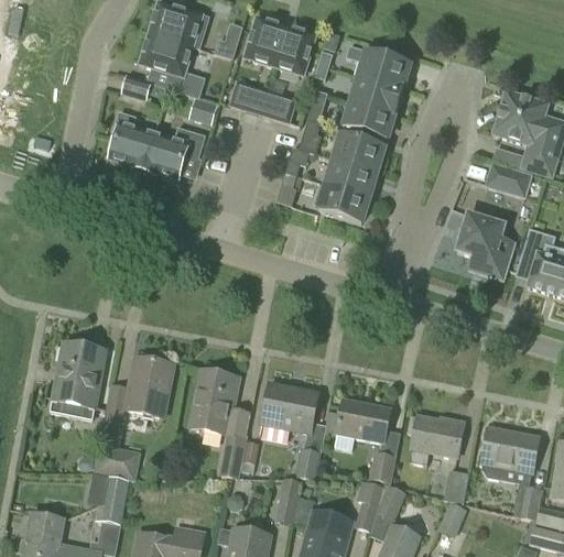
[(149,32),(194,45),(199,47),(209,17),(159,1),(149,32)]
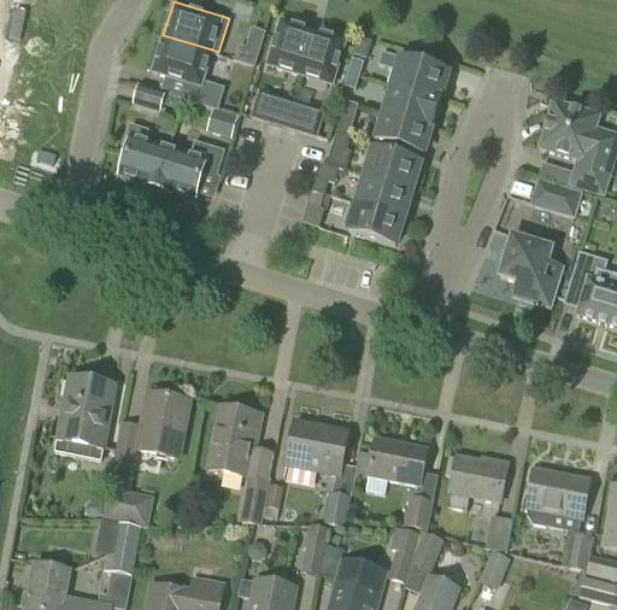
[(268,62),(299,71),(313,28),(282,18),(268,62)]
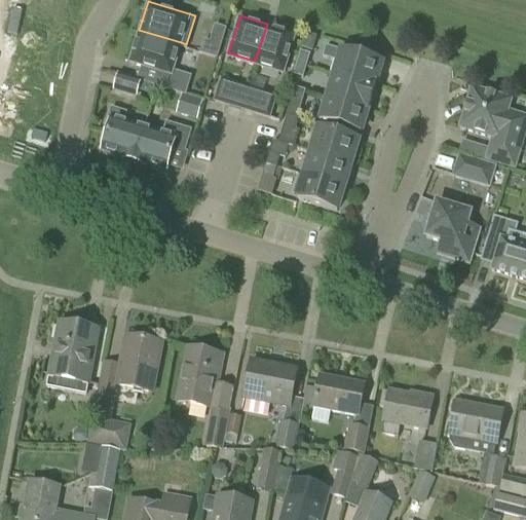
[(295,32),(267,24),(255,61),(284,70),(295,32)]
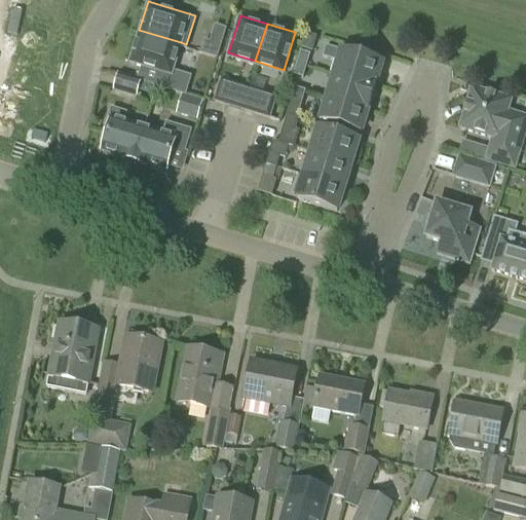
[(303,27),(299,44),(311,46),(314,29),(303,27)]
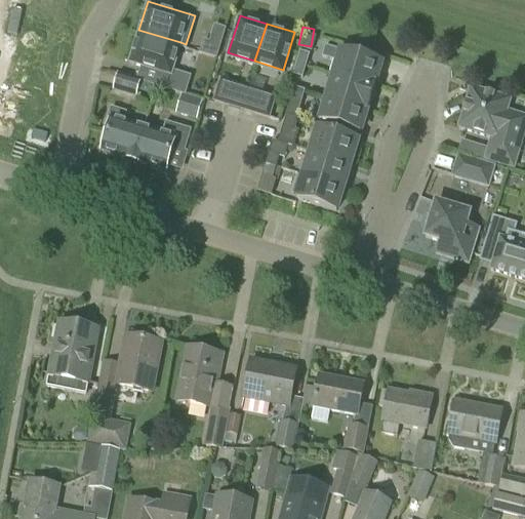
[(171,72),(180,42),(138,30),(130,58),(171,72)]
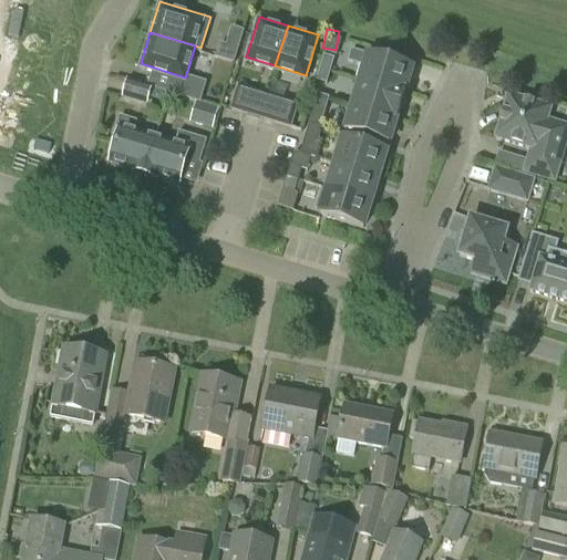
[(215,53),(234,58),(238,43),(219,39),(215,53)]
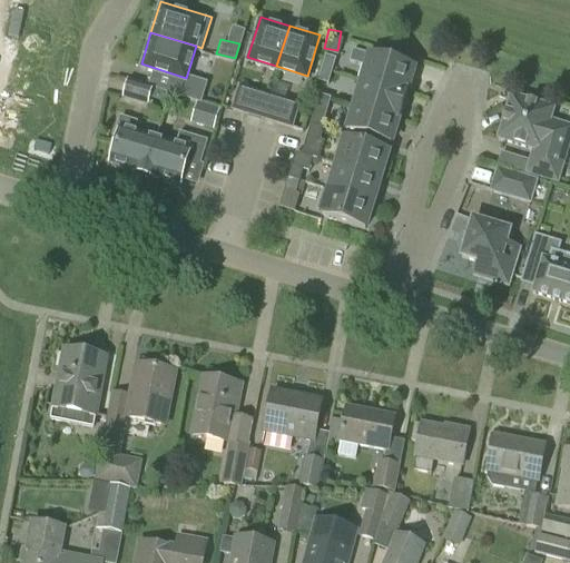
[(359,75),(408,89),(408,88),(414,63),(354,46),(350,58),(363,61),(359,75)]
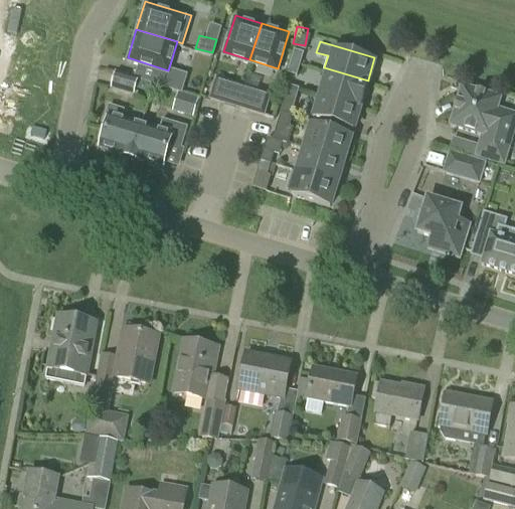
[(294,46),(291,57),(300,60),(304,48),(294,46)]
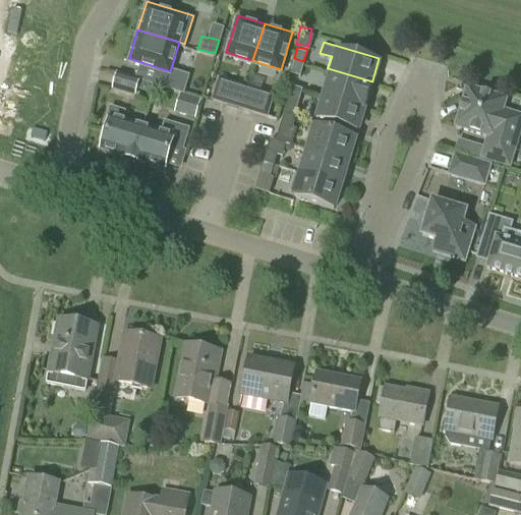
[(300,72),(303,61),(294,58),(291,70),(300,72)]
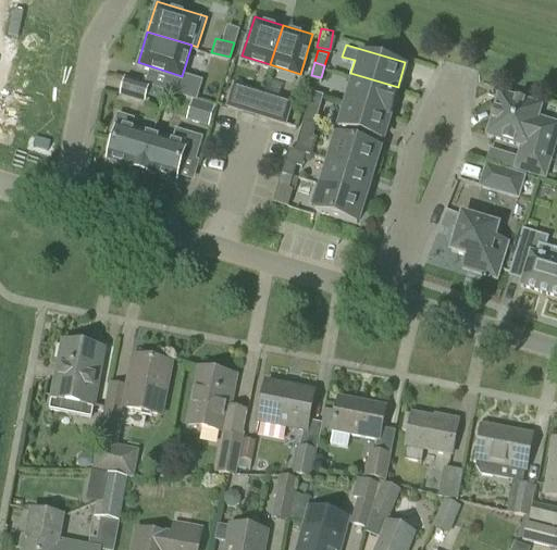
[(391,112),(398,87),(350,73),(350,74),(355,75),(348,99),(391,112)]
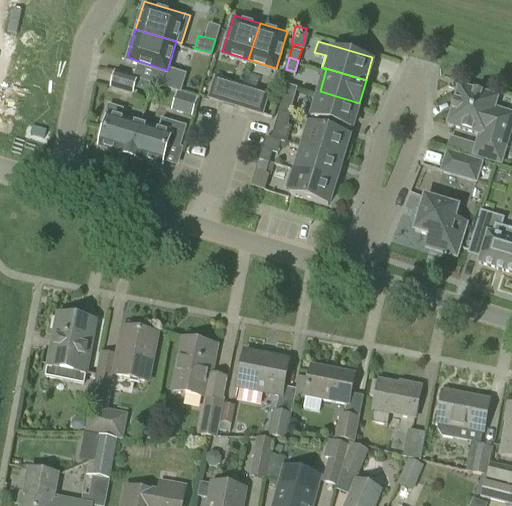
[(138,75),(115,68),(110,84),(133,91),(138,75)]
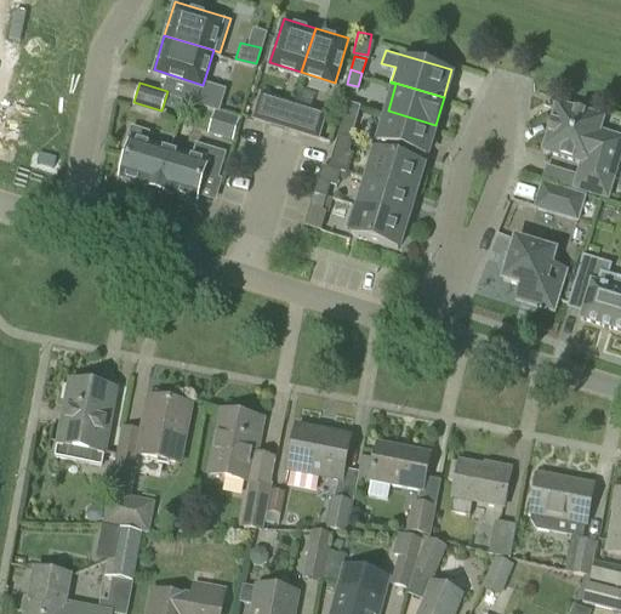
[(609,194),(620,153),(620,132),(602,126),(605,114),(559,100),(545,147),(582,158),(575,183),(609,194)]
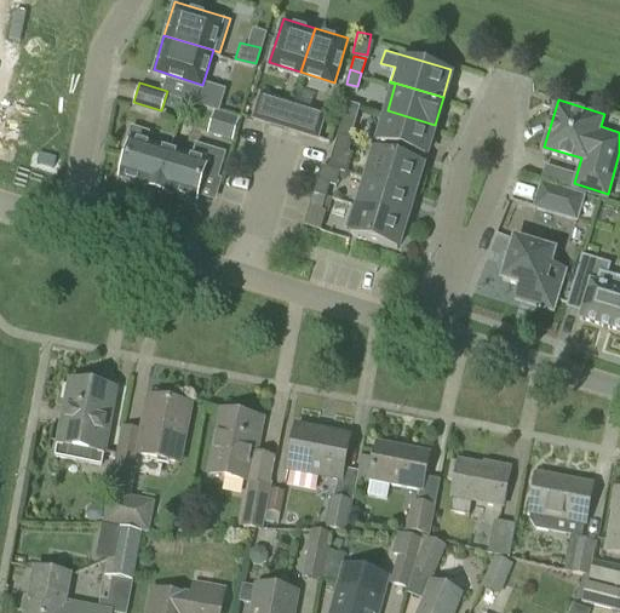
[(275,107),(258,101),(253,115),(271,120),(275,107)]
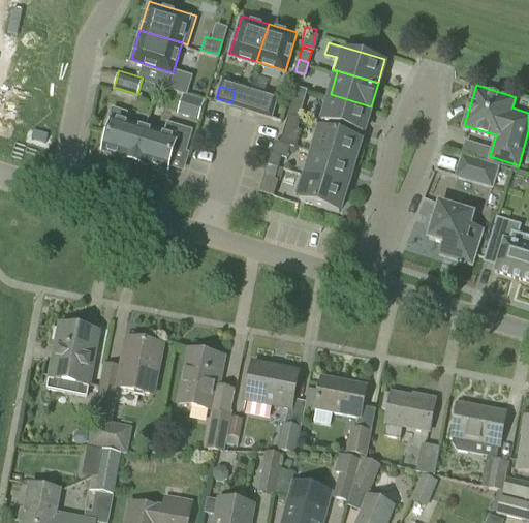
[(175,105),(197,113),(204,94),(181,87),(175,105)]
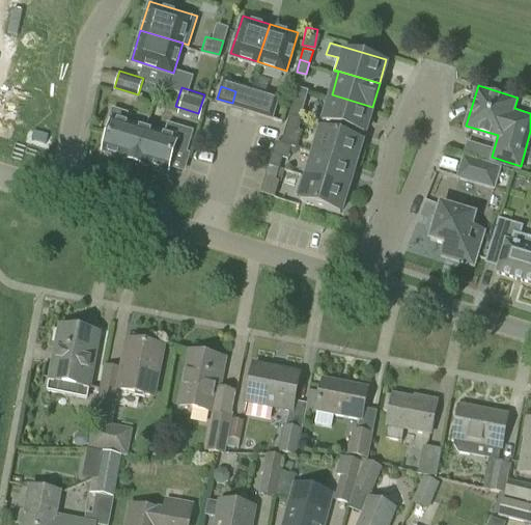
[(372,107),(332,94),(325,118),(365,130),(372,107)]
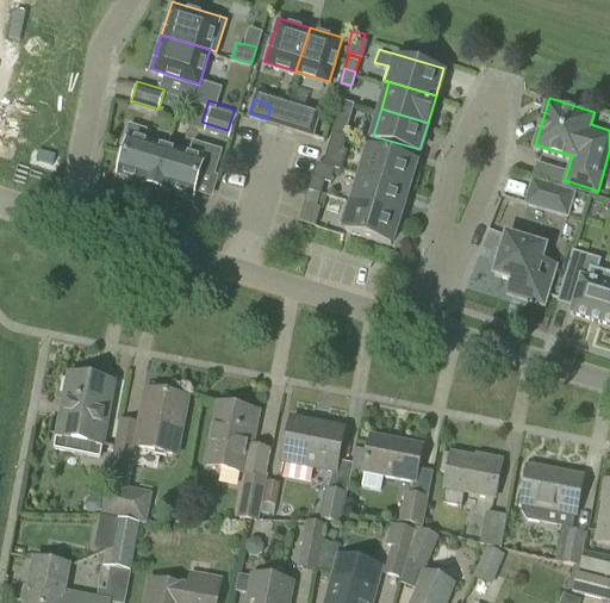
[(317,119),(300,113),(297,128),(313,132),(317,119)]
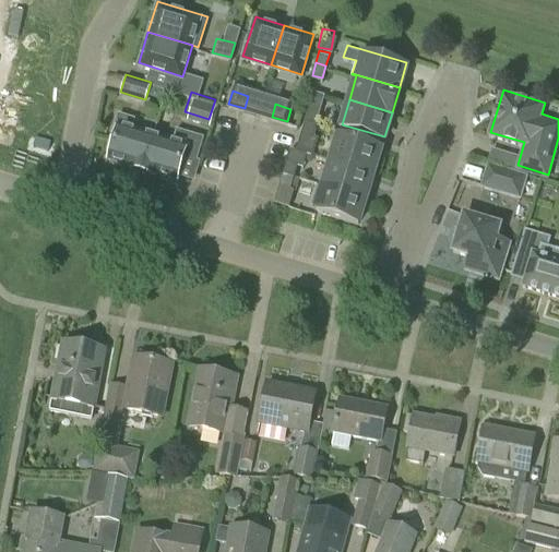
[(316,121),(320,108),(309,105),(306,118),(316,121)]
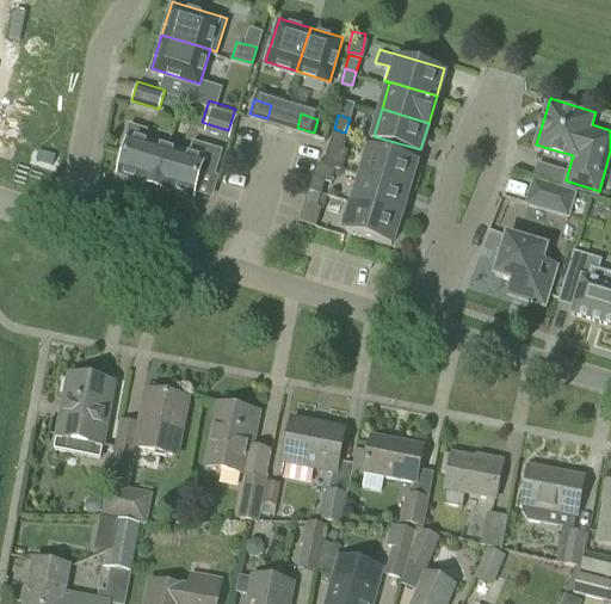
[(155,184),(167,143),(144,136),(147,127),(130,122),(127,133),(130,134),(125,153),(122,154),(118,166),(121,167),(119,171),(123,172),(123,176),(135,179),(137,177),(144,179),(143,180),(155,184)]
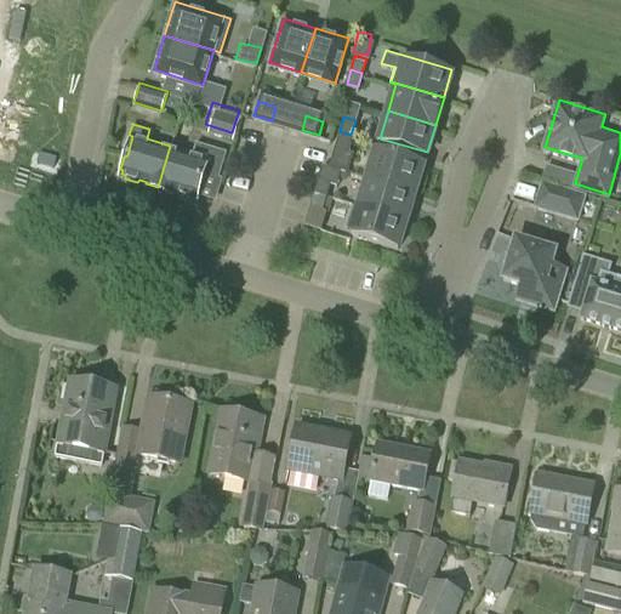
[(335,165),(341,168),(351,135),(340,131),(330,164),(335,165)]
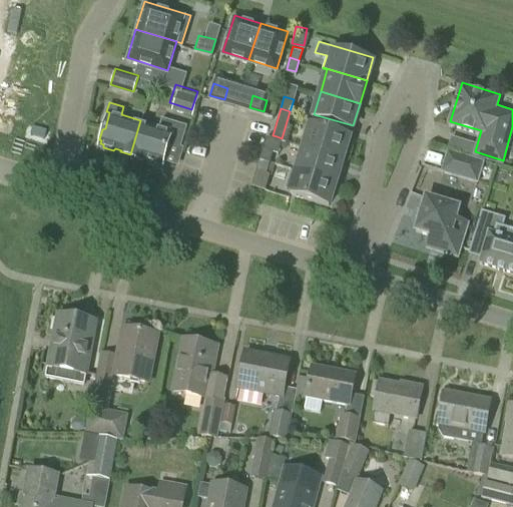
[(140,120),(130,154),(141,157),(142,156),(147,158),(148,160),(158,163),(159,161),(162,162),(169,140),(180,144),(186,123),(163,116),(160,126),(140,120)]
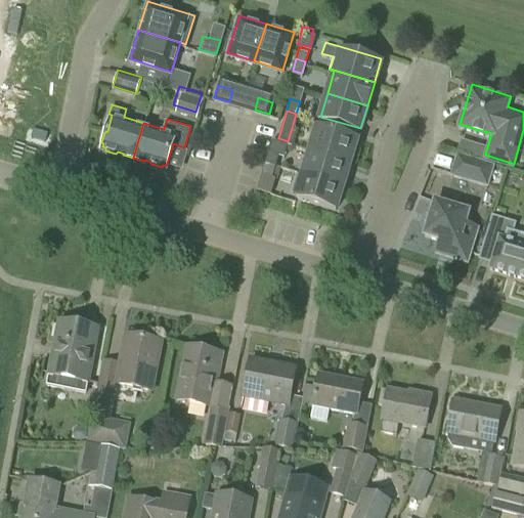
[(311,147),(350,160),(358,136),(318,124),(311,147)]
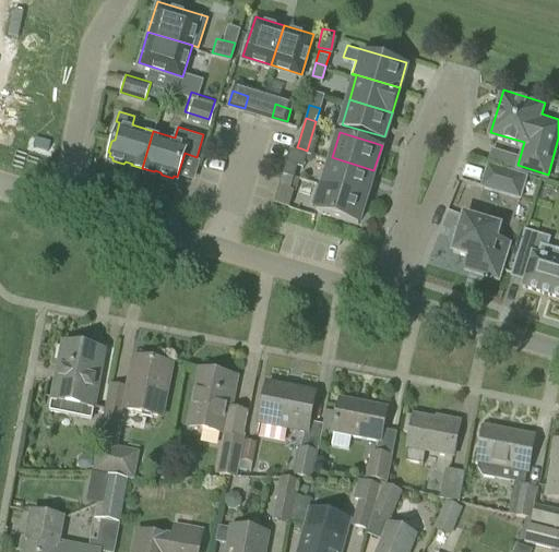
[(284,169),(295,172),(301,148),(297,147),(292,145),(284,169)]
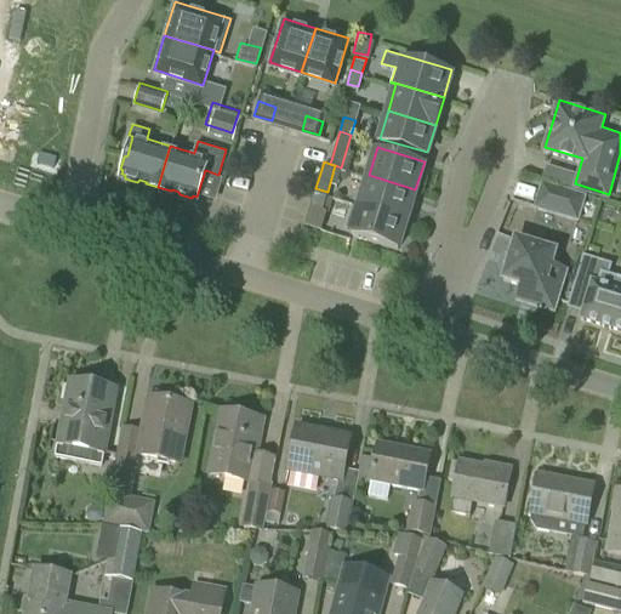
[(369,175),(360,203),(408,217),(415,189),(369,175)]
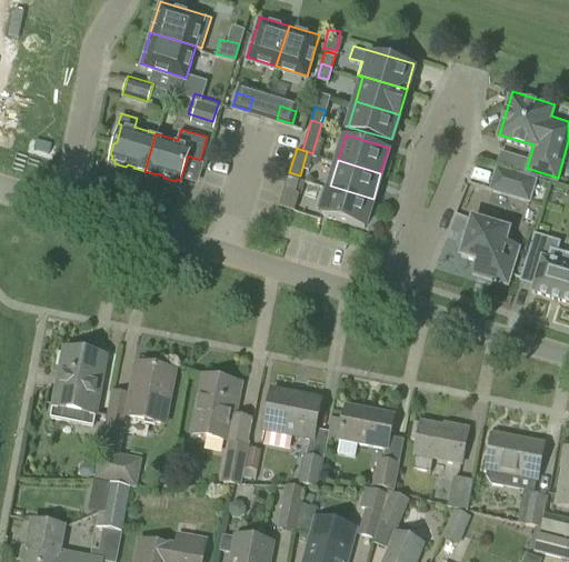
[(530,200),(538,176),(496,162),(488,187),(530,200)]
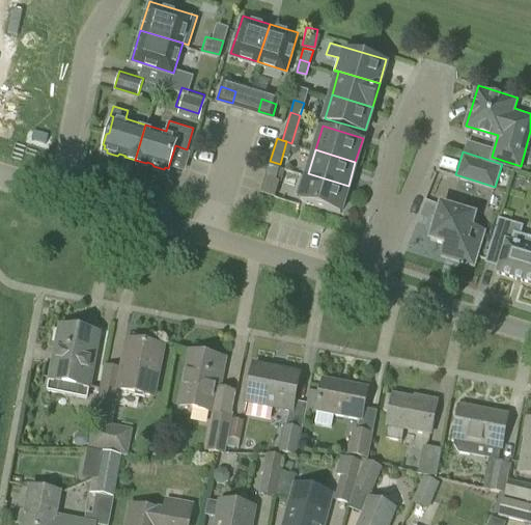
[(270,161),(266,174),(276,176),(280,164),(270,161)]
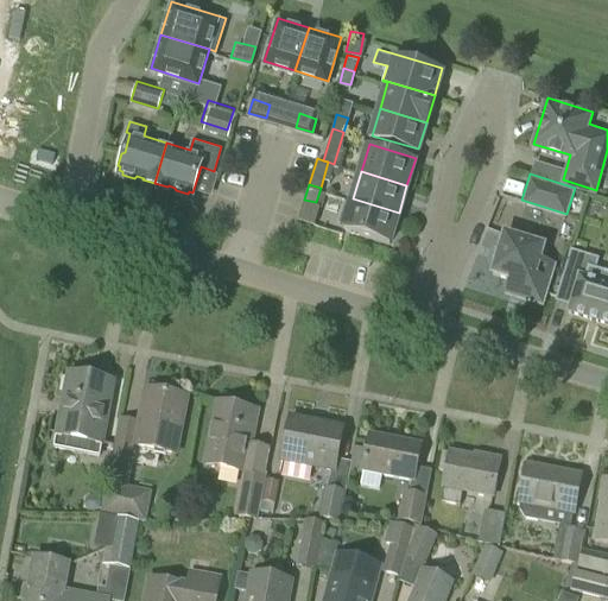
[(399,213),(353,198),(352,201),(344,198),(339,220),(346,222),(344,226),(391,239),(399,213)]
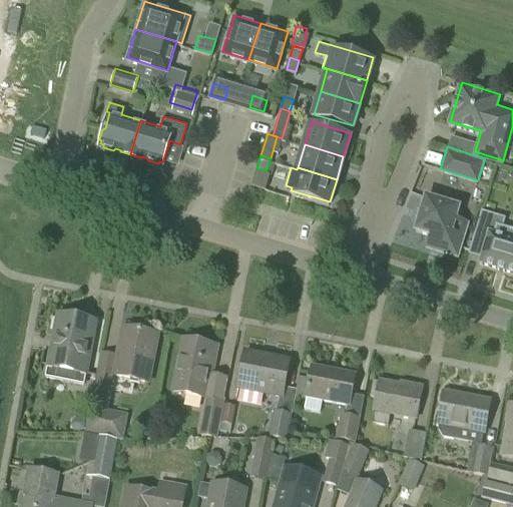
[(458,252),(464,231),(453,228),(460,204),(427,194),(417,227),(433,232),(429,243),(458,252)]
